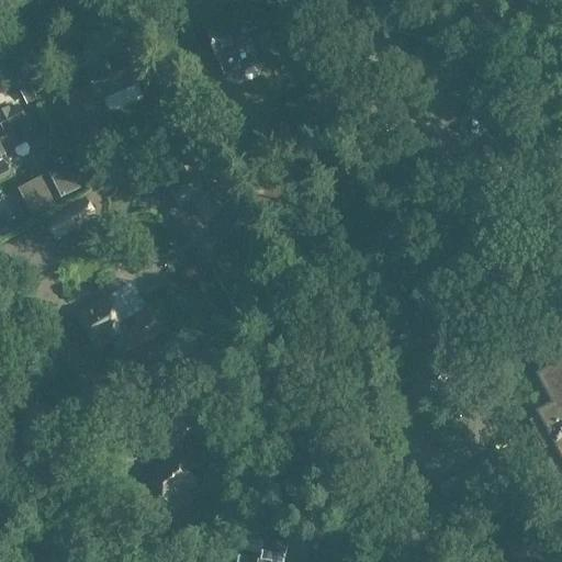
[(258,62),(253,46),(247,33),(257,30),(259,34),(271,30),(261,2),(248,7),(249,11),(226,19),(228,24),(208,32),(224,75),(258,62)]
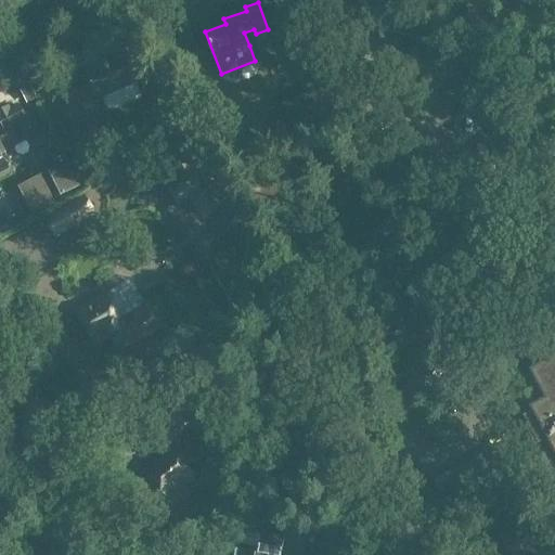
[(98,100),(101,99),(138,82),(125,51),(107,59),(110,64),(87,74),(92,87),(98,100)]
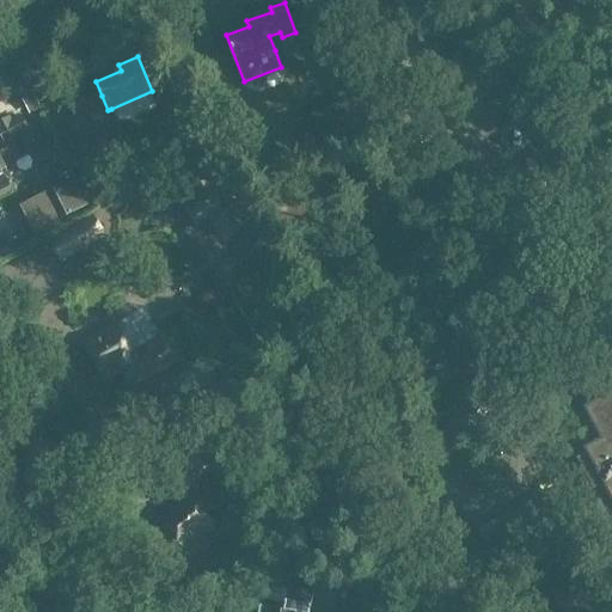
[(108,110),(102,96),(71,109),(86,145),(120,130),(111,109),(108,110)]
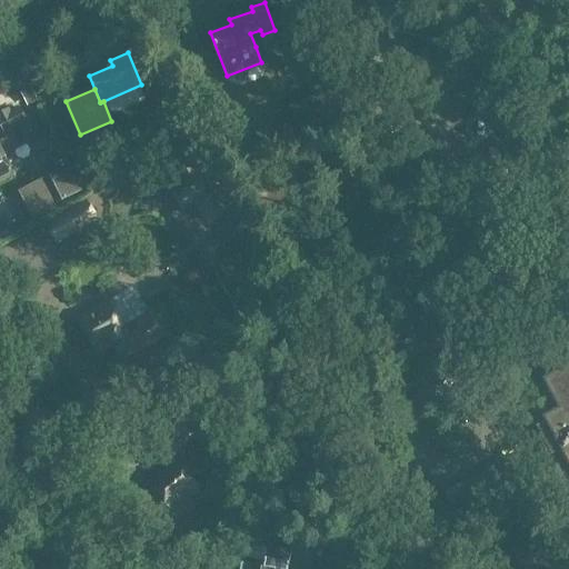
[(19,108),(9,113),(8,111),(0,115),(0,122),(8,139),(10,143),(32,132),(19,108)]
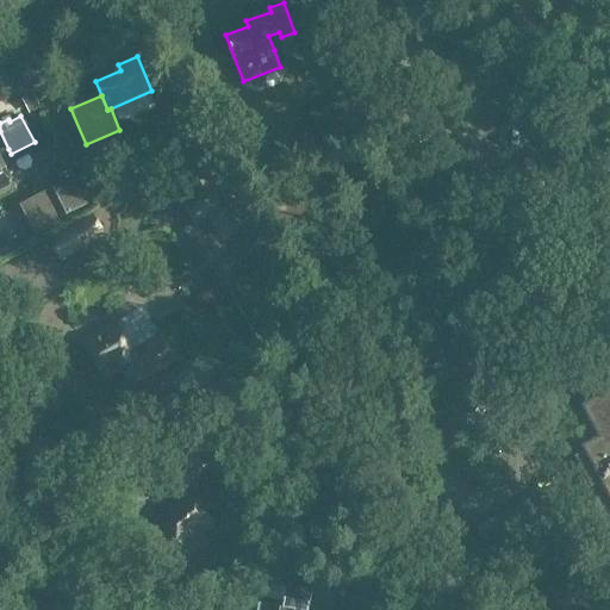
[(0,159),(0,154),(8,149),(0,131),(0,191),(10,187),(11,180),(0,159)]
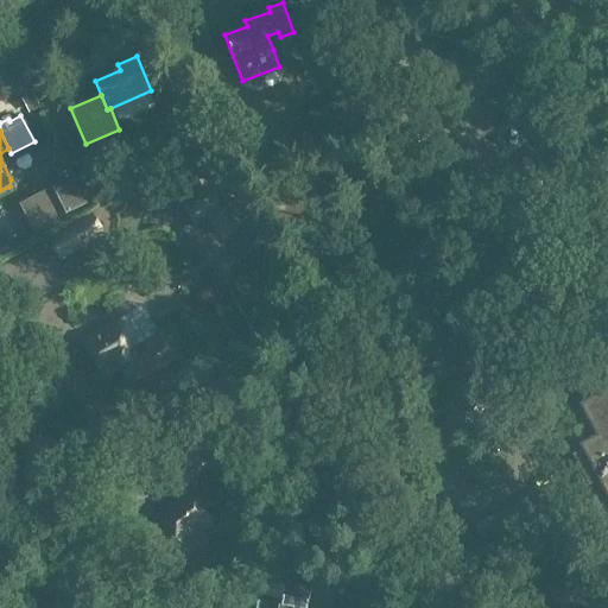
[(220,238),(242,223),(217,182),(220,181),(215,172),(176,196),(191,221),(204,214),(220,238)]
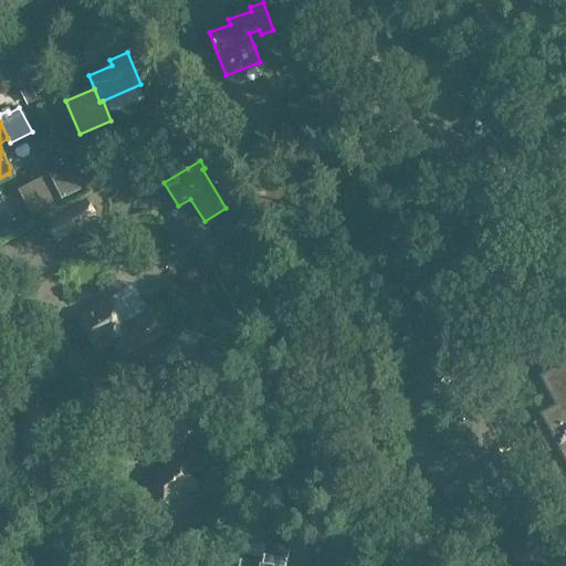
[(43,176),(19,189),(34,219),(56,207),(54,203),(83,188),(70,165),(44,178),(43,176)]
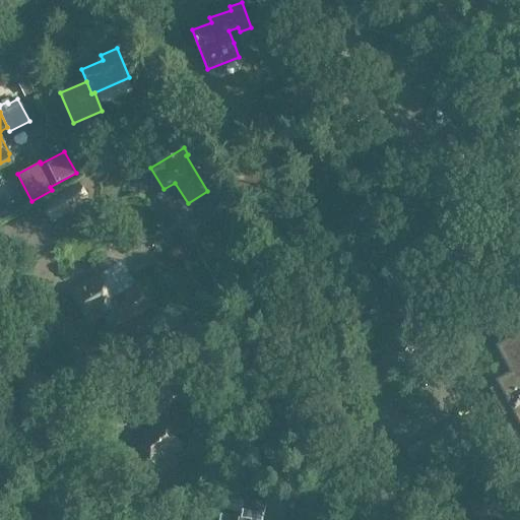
[(75,188),(58,199),(66,213),(84,202),(75,188)]
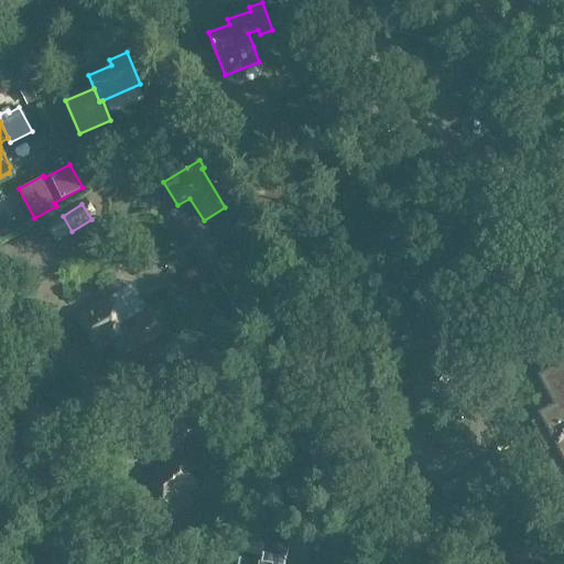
[(127,362),(136,357),(136,351),(162,335),(149,313),(123,328),(107,301),(77,320),(97,353),(111,344),(121,360),(122,360),(127,362)]
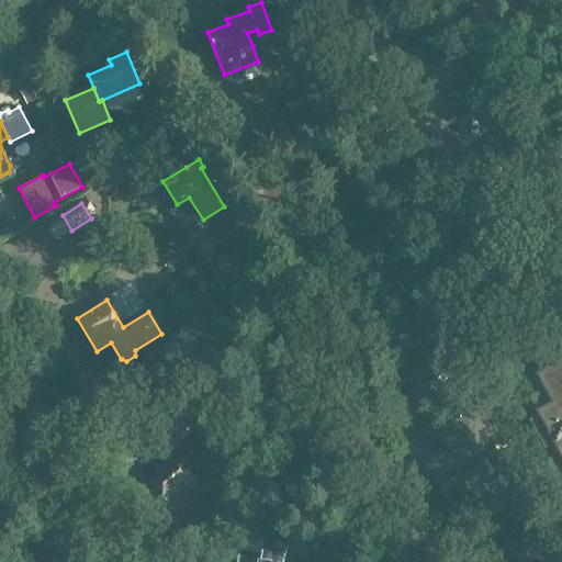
[(561,357),(532,372),(550,404),(534,413),(547,437),(539,440),(544,450),(552,446),(561,464),(561,357)]
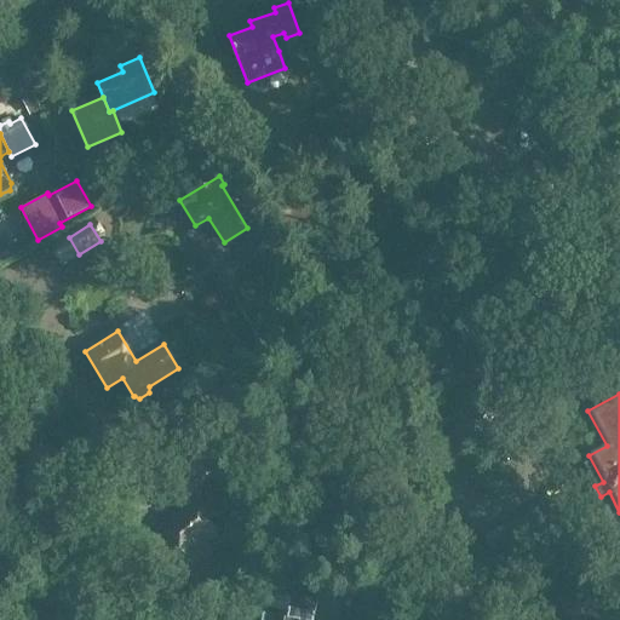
[(230,477),(231,469),(205,436),(156,476),(177,503),(179,501),(184,507),(161,527),(188,560),(218,535),(228,535),(228,538),(231,544),(242,544),(247,538),(247,528),(218,528),(213,530),(185,495),(212,475),(216,481),(224,482),(230,477)]
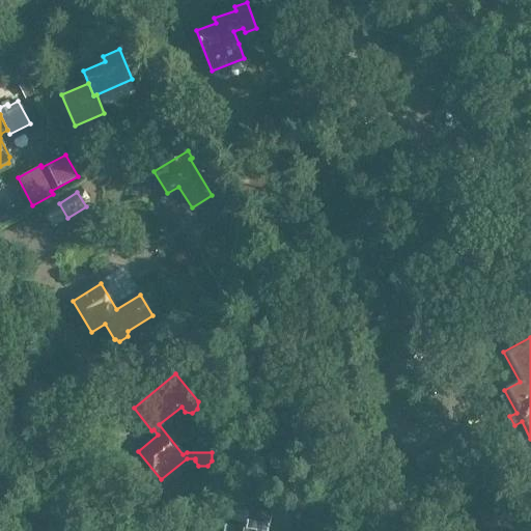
[(247,530),(233,528),(225,527),(224,530),(269,530),(272,516),(250,512),(247,530)]
